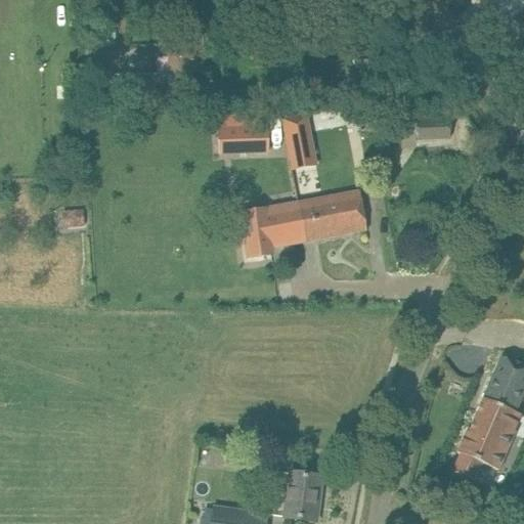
[(146,0),(147,13),(162,13),(162,0),(146,0)]
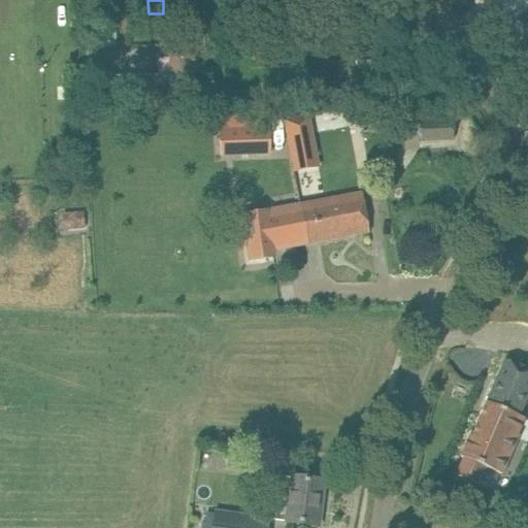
[(204,74),(204,33),(169,34),(169,73),(105,76),(104,100),(192,98),(192,75),(204,74)]
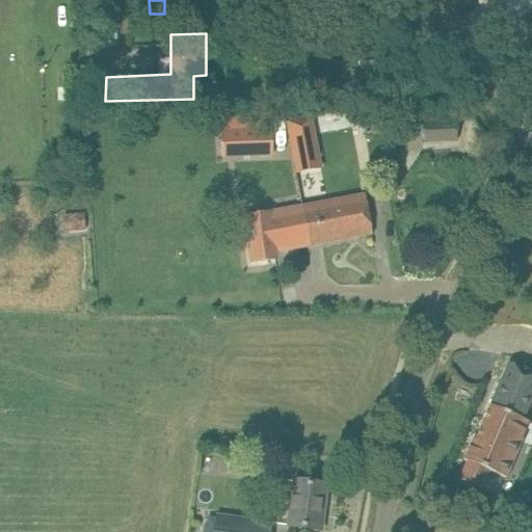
[(284,120),(291,153),(317,148),(309,109),(284,114),(283,114),(284,120)]
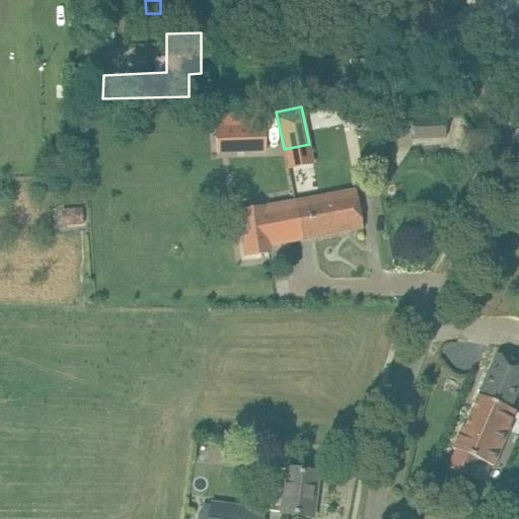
[(412,120),(413,140),(445,138),(444,118),(412,120)]
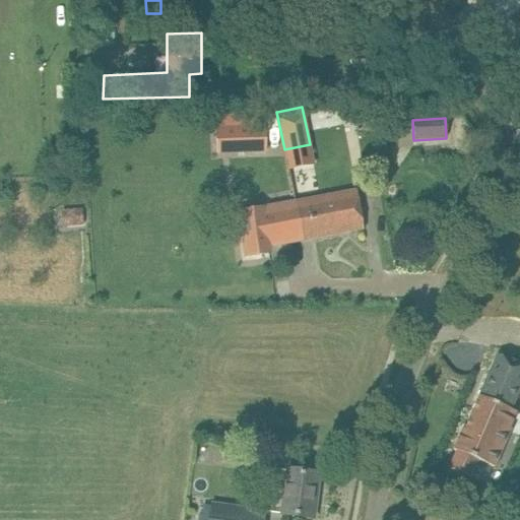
[(266,125),(238,126),(239,150),(267,149),(266,125)]
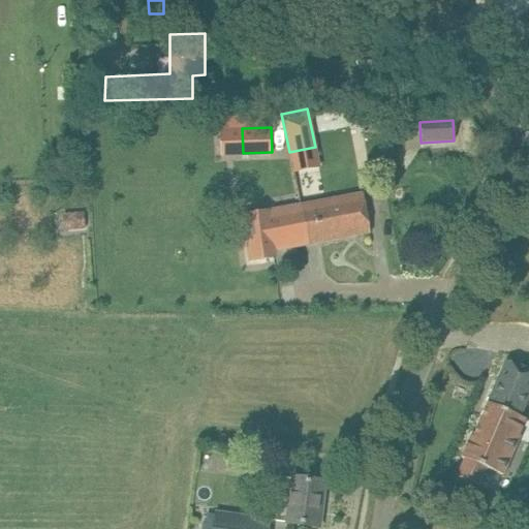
[(362,193),(244,216),(250,261),(274,258),(273,251),(293,248),(370,234),(362,193)]
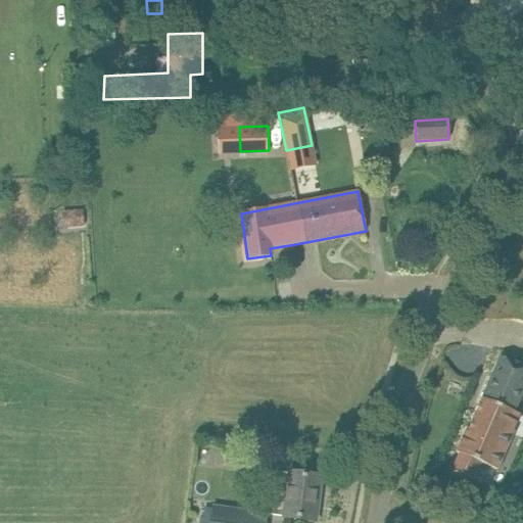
[(82,209),(65,211),(67,229),(84,227),(82,209)]
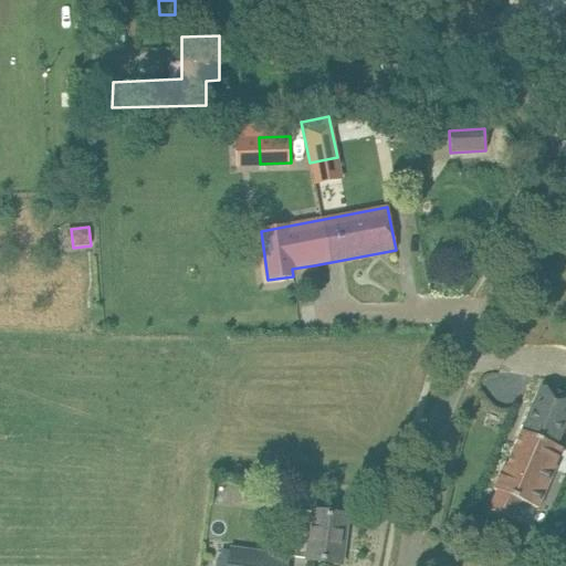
[(565,397),(541,386),(537,394),(505,469),(502,468),(493,490),(496,491),(489,510),(512,520),(520,501),(538,509),(556,468),(554,467),(562,449),(556,447),(565,422),(565,397)]
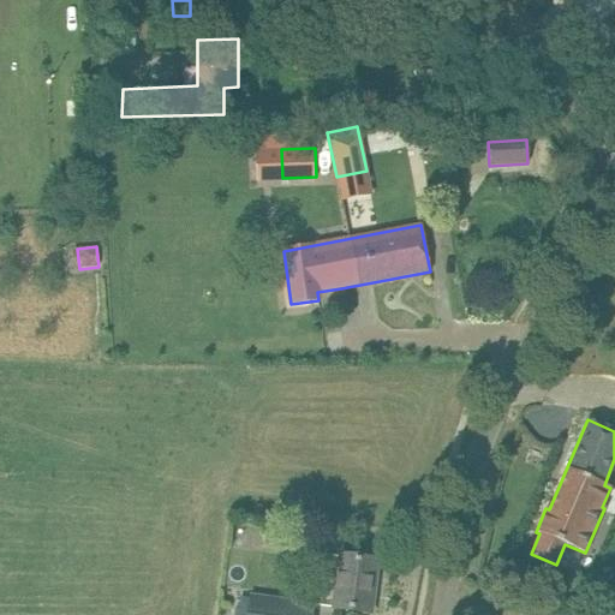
[(375,569),(376,561),(340,556),(333,608),(369,613),(374,584),(369,583),(371,568),(375,569)]
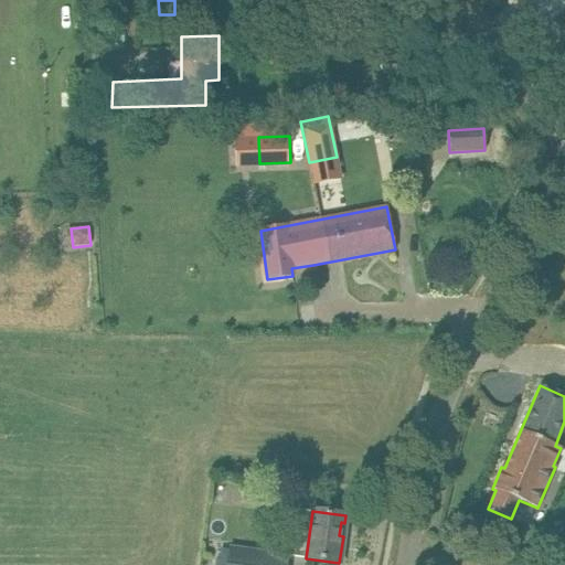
[(285,564),(286,555),(226,547),(223,564),(285,564)]
